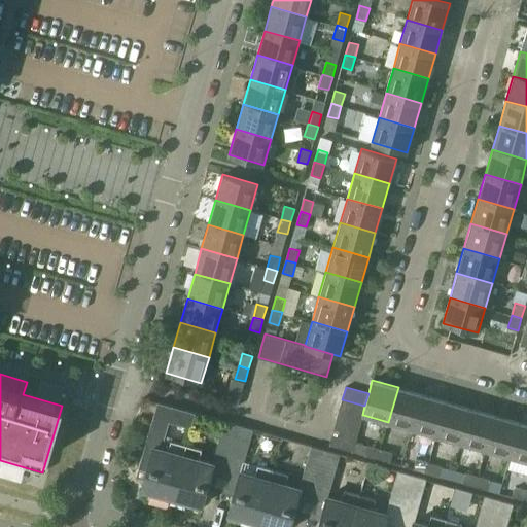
[(388,422),(413,429),(423,394),(398,387),(388,422)]
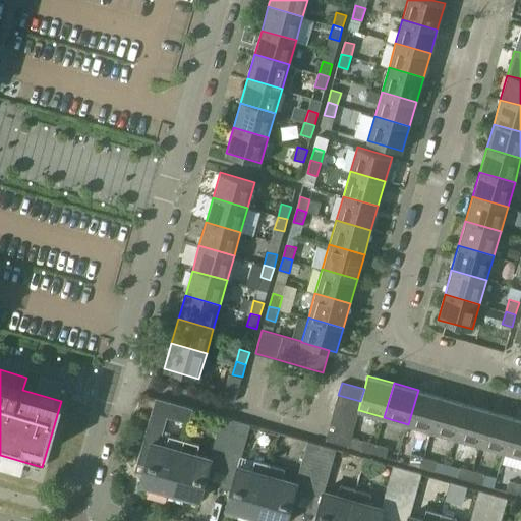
[(408,424),(432,431),(442,397),(418,390),(408,424)]
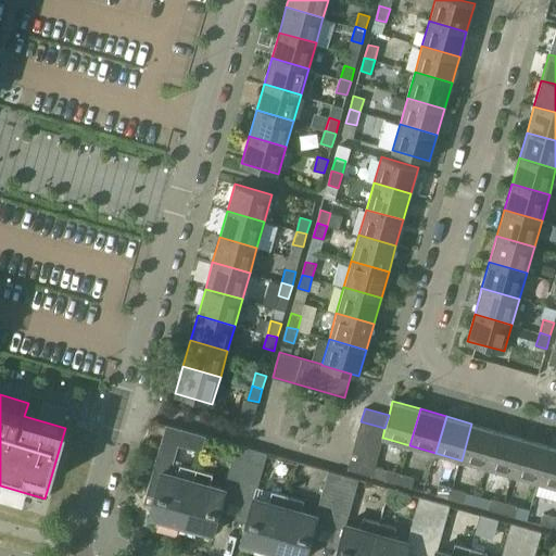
[(382,440),(383,438),(382,438),(384,428),(361,421),(357,433),(382,440)]
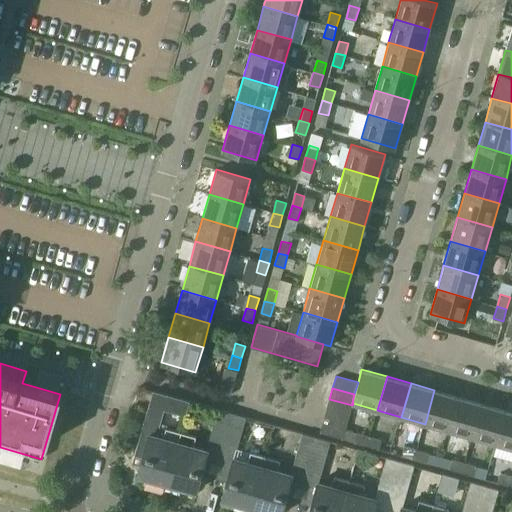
[(425,424),(449,431),(458,397),(434,390),(425,424)]
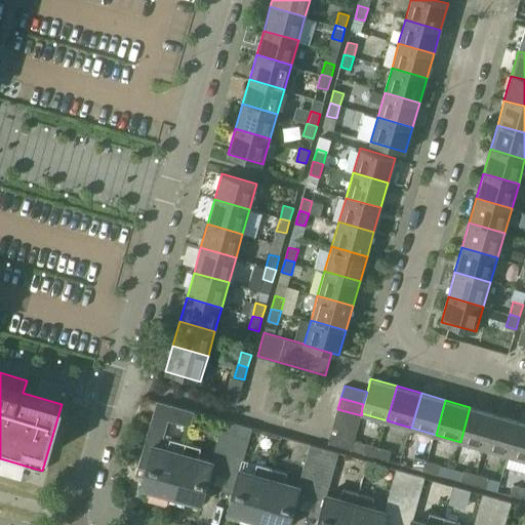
[(143,486),(171,494),(186,443),(164,437),(168,420),(191,427),(195,411),(157,401),(137,467),(146,469),(140,486),(143,487),(143,486)]
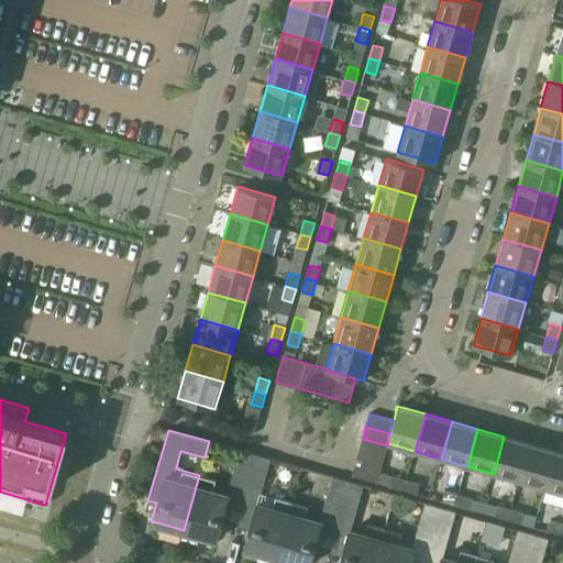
[(494,474),(520,482),(531,443),(504,437),(494,474)]
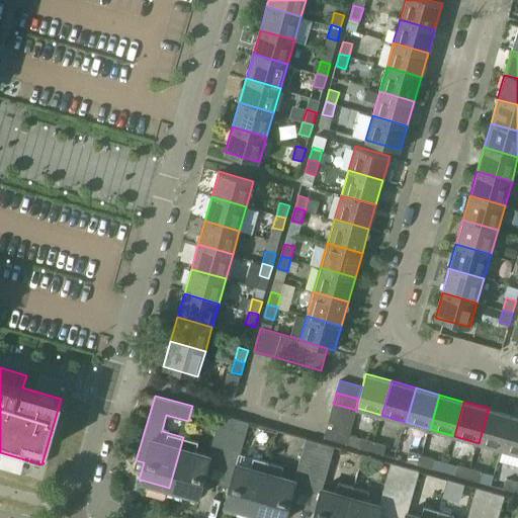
[(353,421),(356,410),(333,404),(330,414),(353,421)]
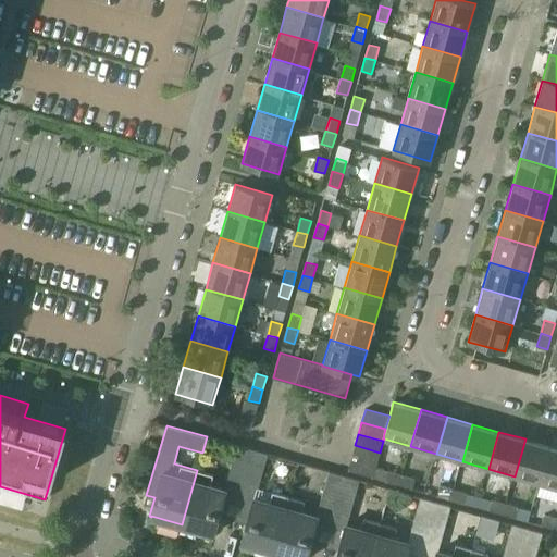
[(515,477),(540,483),(551,446),(525,438),(515,477)]
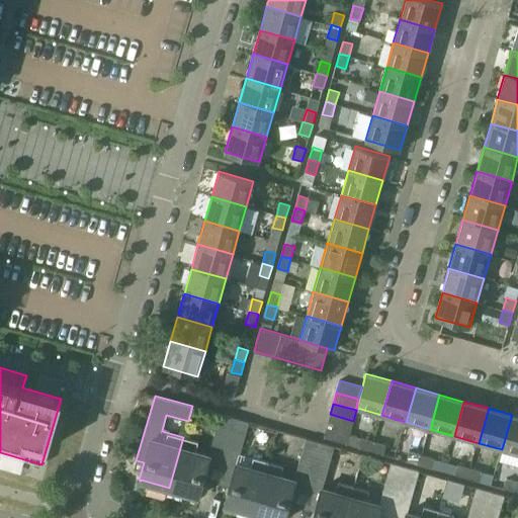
[(211,446),(226,450),(235,418),(221,414),(211,446)]
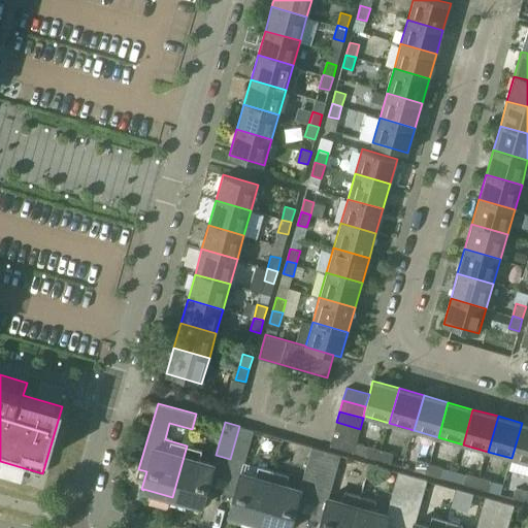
[(357,440),(360,429),(336,422),(333,434),(357,440)]
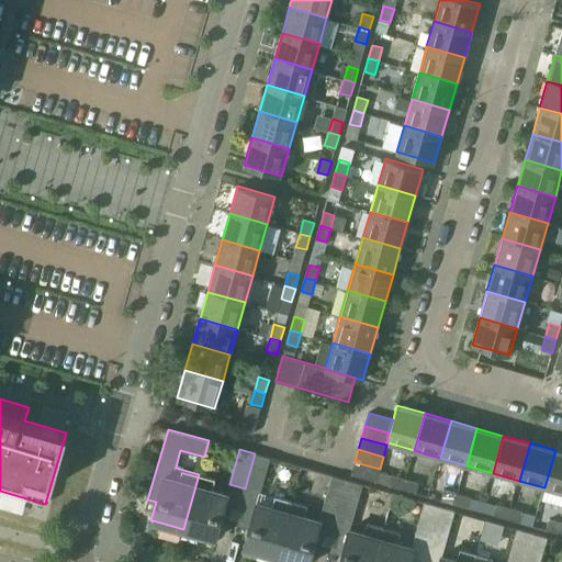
[(544,487),(561,492),(561,451),(555,450),(544,487)]
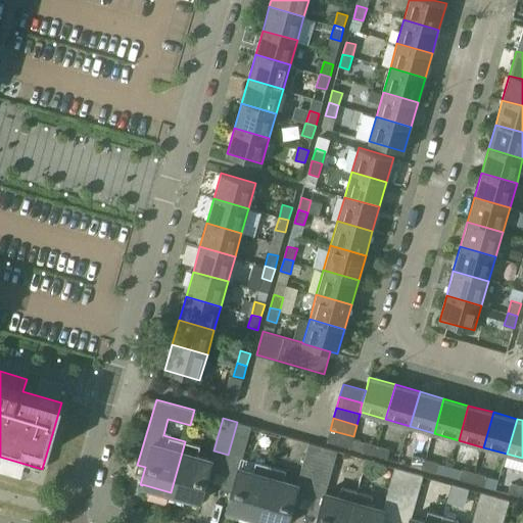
[(237,422),(228,455),(242,459),(251,426),(237,422)]
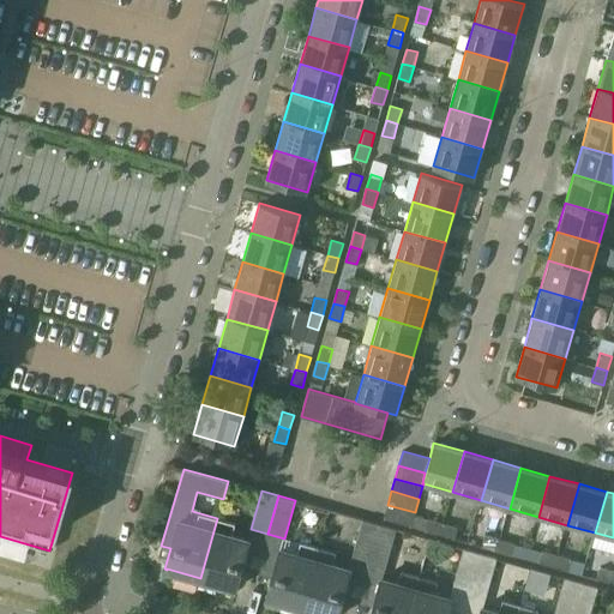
[(411,527),(415,512),(387,505),(384,518),(411,527)]
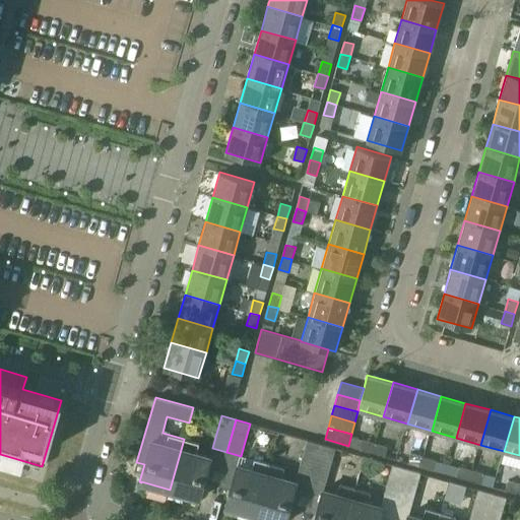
[(184,439),(170,490),(197,498),(197,499),(199,499),(211,457),(196,453),(199,443),(184,439)]
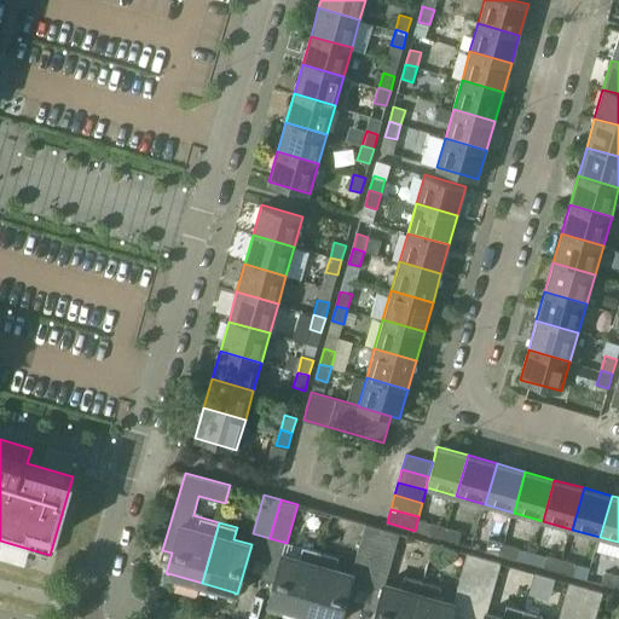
[(354,562),(371,567),(383,528),(365,524),(354,562)]
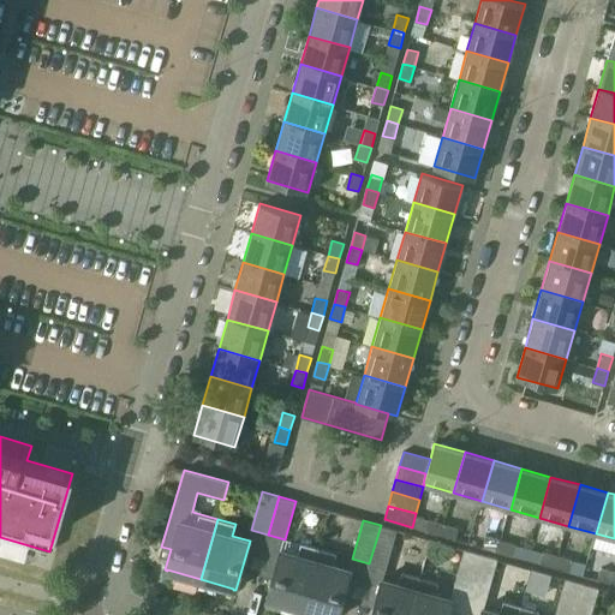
[(425,531),(440,536),(443,524),(429,520),(425,531)]
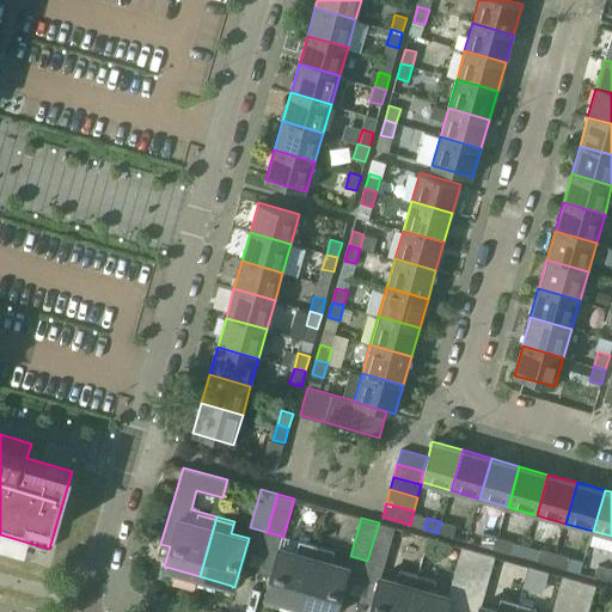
[(441,521),(438,533),(453,537),(457,525),(441,521)]
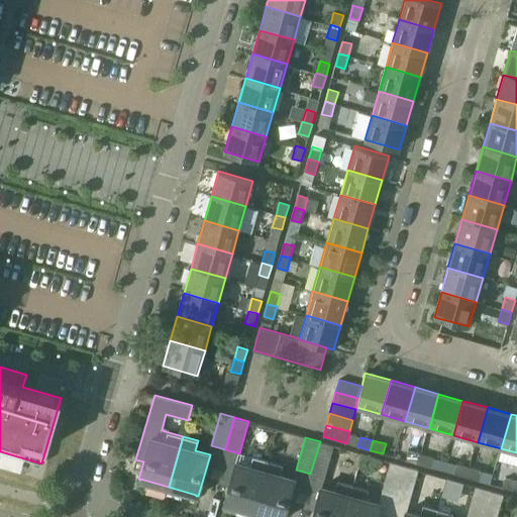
[(320,441),(310,474),(324,478),(333,445),(320,441)]
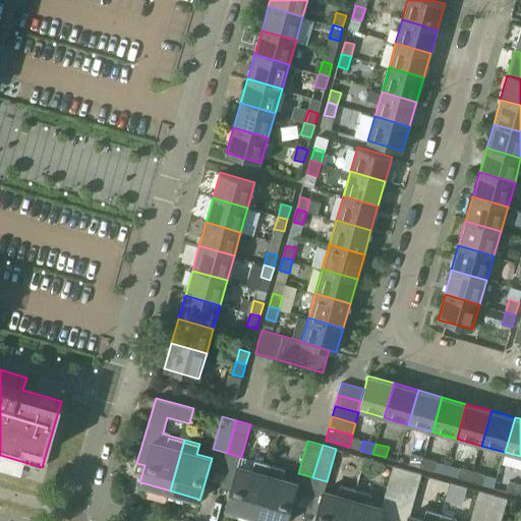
[(409,463),(421,467),(424,458),(411,454),(409,463)]
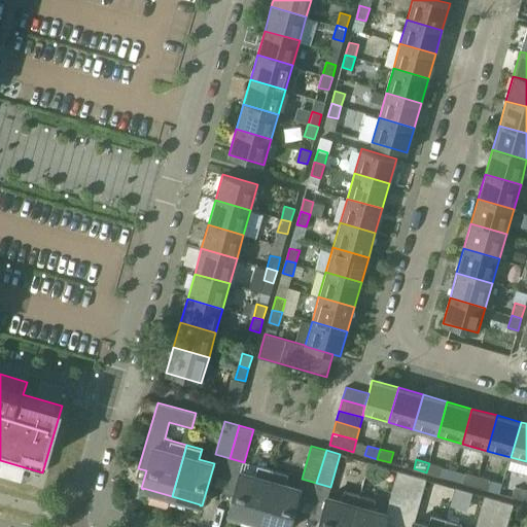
[(429,463),(426,472),(438,477),(442,466),(429,463)]
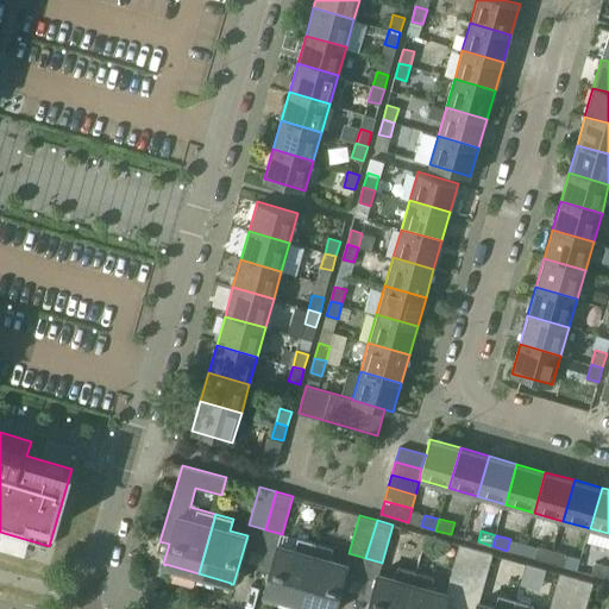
[(265,592),(299,602),(315,542),(299,538),(295,548),(277,544),(263,592),(265,594),(265,592)]
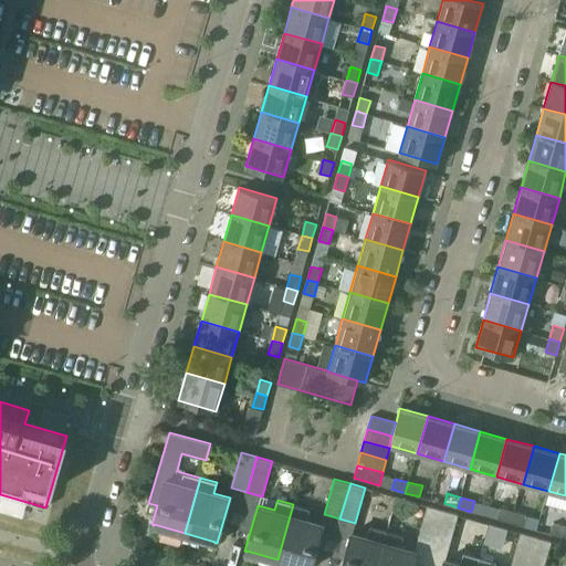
[(293,504),(278,559),(300,565),(310,565),(323,524),(307,520),(310,509),(293,504)]
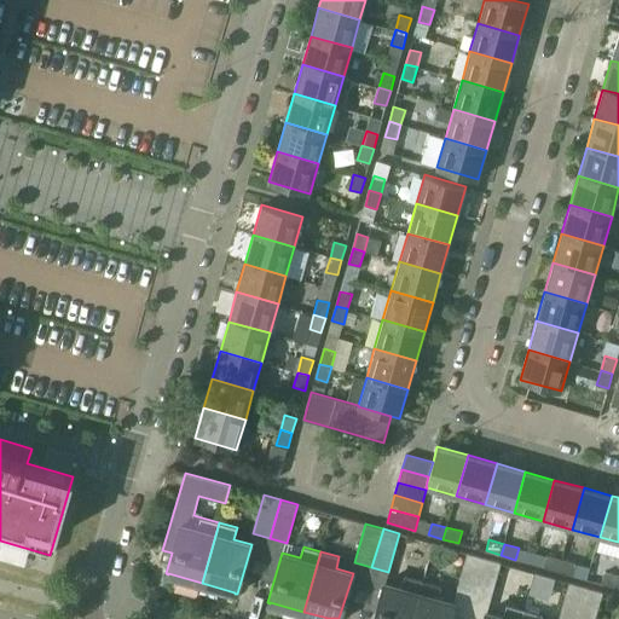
[(456,591),(474,597),(485,557),(467,553),(456,591)]
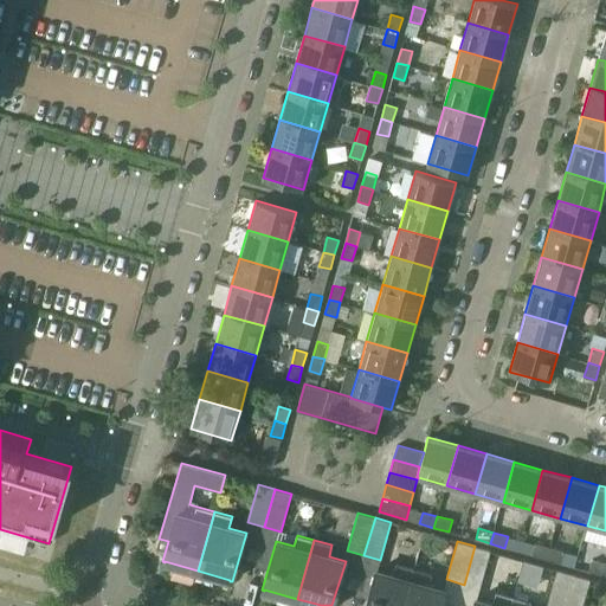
[(532,555),(547,559),(550,548),(535,543),(532,555)]
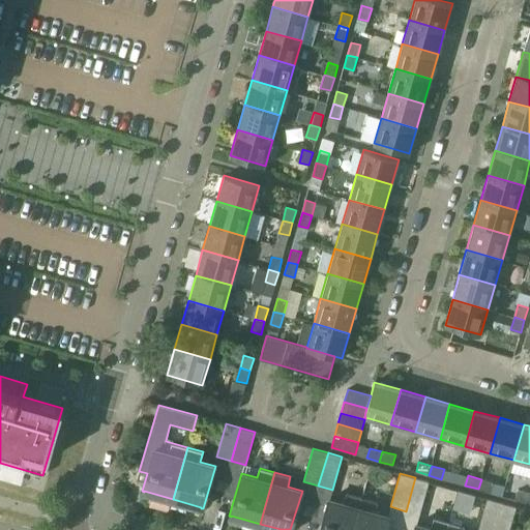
[(415,477),(406,511),(419,514),(429,481),(415,477)]
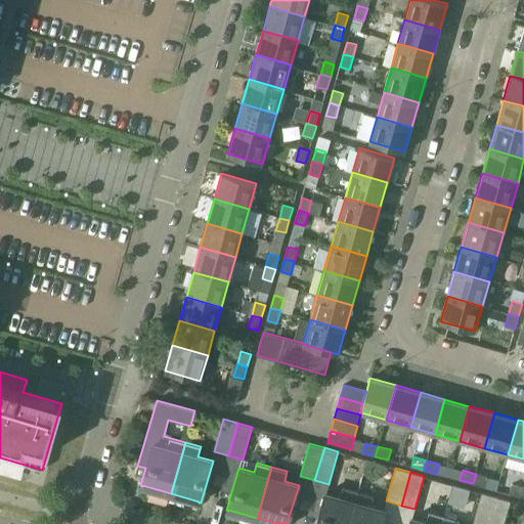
[(476,474),(473,483),(485,487),(488,477),(476,474)]
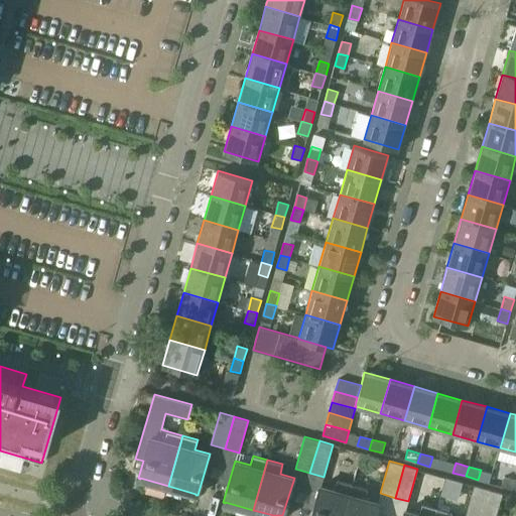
[(501,487),(514,490),(515,481),(515,480),(504,477),(501,487)]
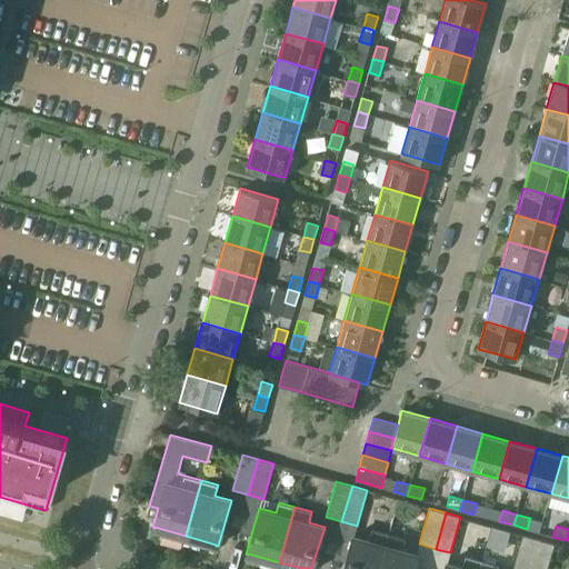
[(492,527),(487,545),(505,550),(510,531),(492,527)]
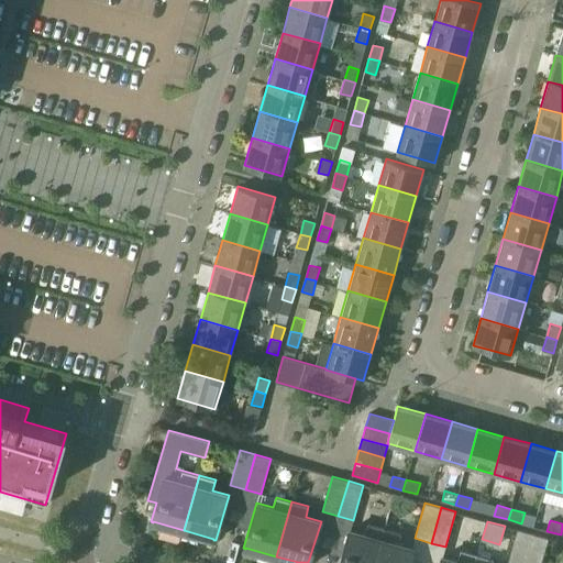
[(374,562),(385,528),(368,523),(365,534),(350,530),(339,562),(374,562)]
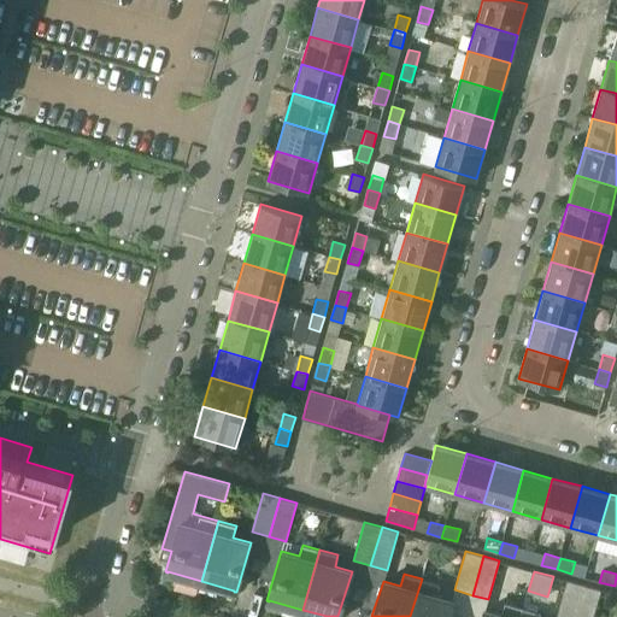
[(422,579),(410,616),(447,616),(453,600),(435,595),(439,583),(422,579)]
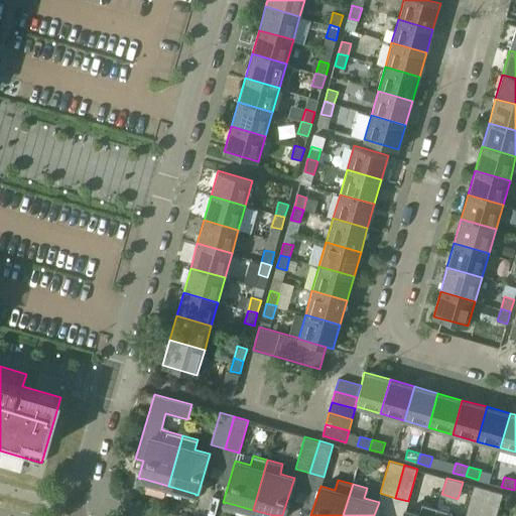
[(466,515),(481,515),(489,490),(475,486),(466,515)]
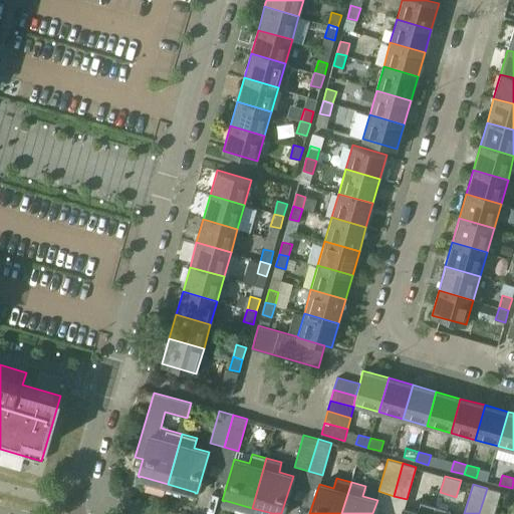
[(487,488),(479,513),(494,513),(501,492),(487,488)]
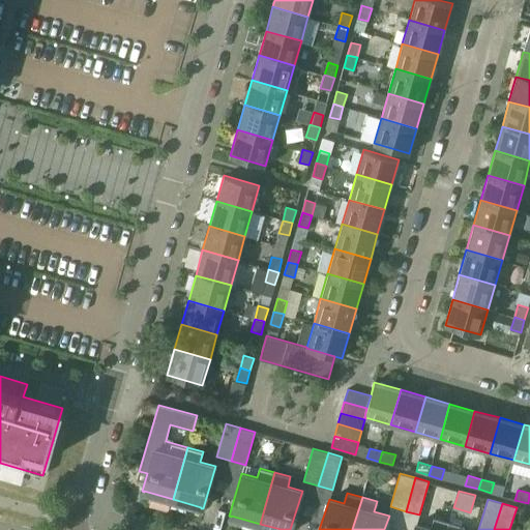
[(446,529),(449,523),(434,518),(432,528),(416,524),(413,529),(446,529)]
